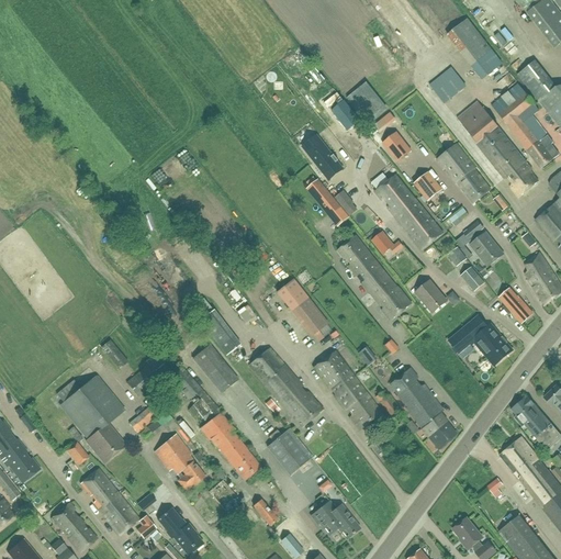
[(560,10),(552,0),(540,0),(527,10),(541,29),(560,13),(560,10)]
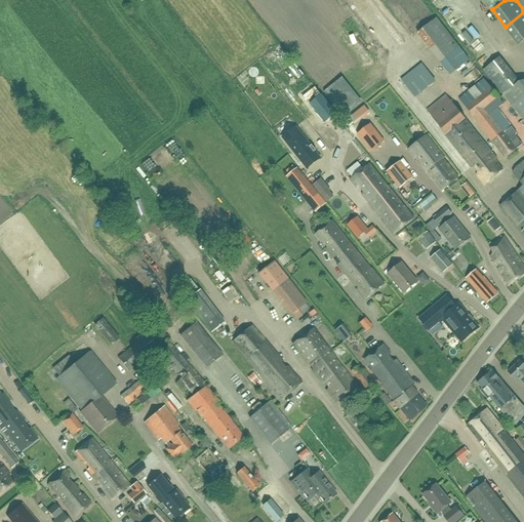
[(523,12),(506,27),(518,43),(523,38),(523,12)]
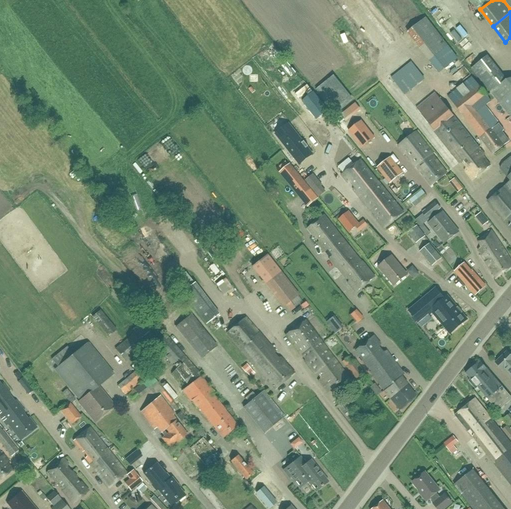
[(426,14),(407,29),(440,70),(458,56),(426,14)]
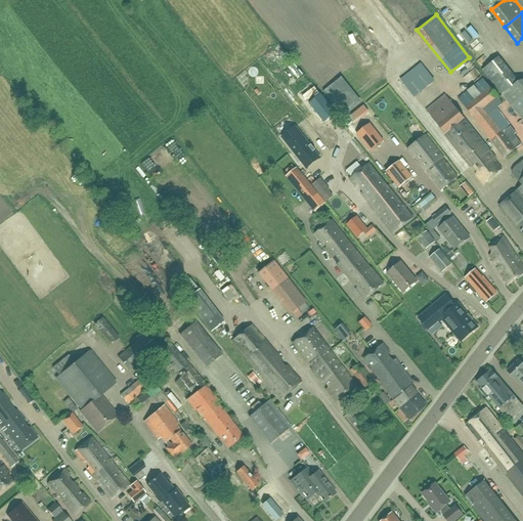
[(522,77),(518,79),(499,54),(483,67),(522,116),(522,77)]
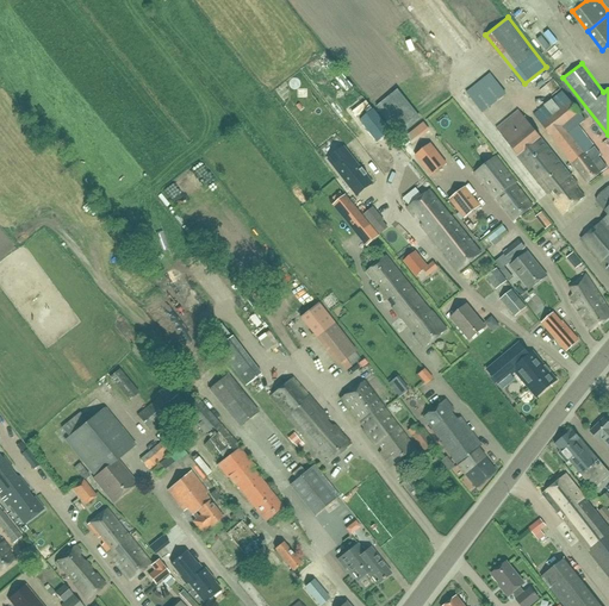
[(483,110),(507,91),(491,70),(467,88),(483,110)]
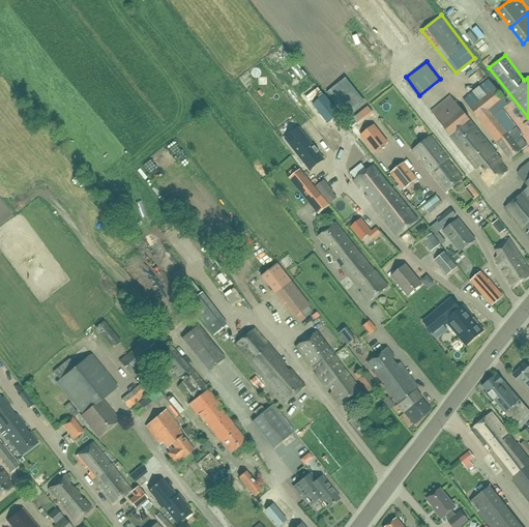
[(346,75),(327,90),(348,115),(366,99),(346,75)]
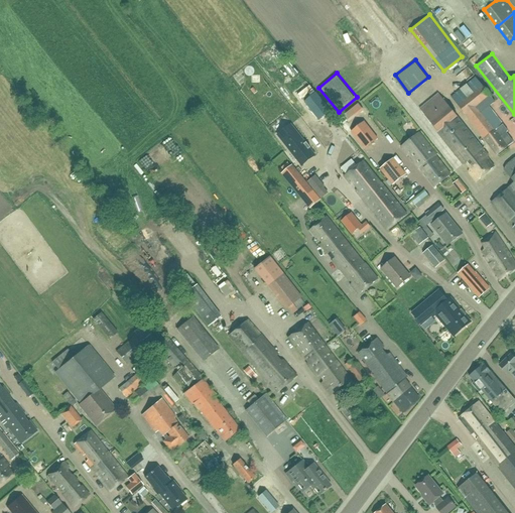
[(514,139),(507,130),(509,128),(490,104),(496,99),(476,75),(453,95),(467,113),(485,137),(485,136),(497,152),(508,144),(508,143),(514,139)]
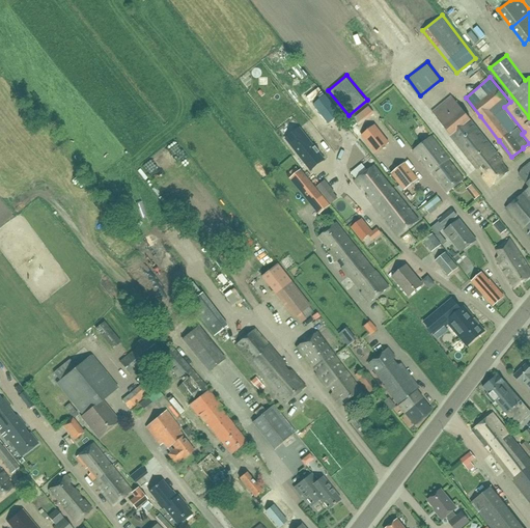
[(325,92),(313,102),(330,121),(340,112),(325,92)]
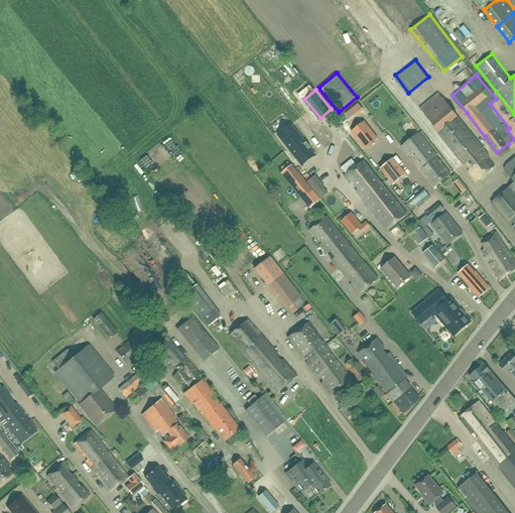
[(477,178),(495,164),(488,154),(489,152),(459,114),(439,91),(420,106),(438,130),(465,161),(467,161),(470,165),(469,169),(477,178)]
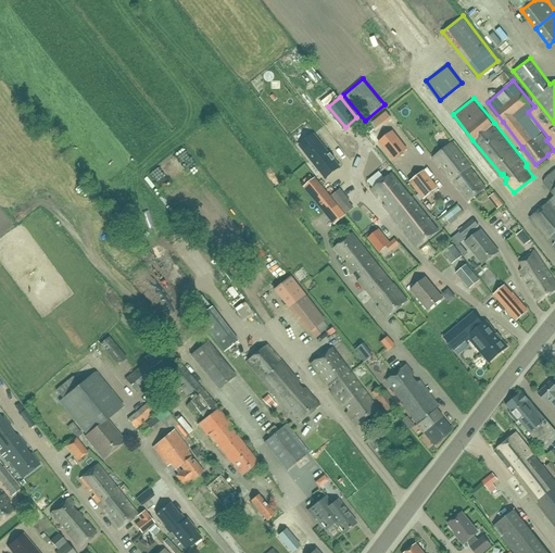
[(387,109),(371,122),(377,129),(392,116),(387,109)]
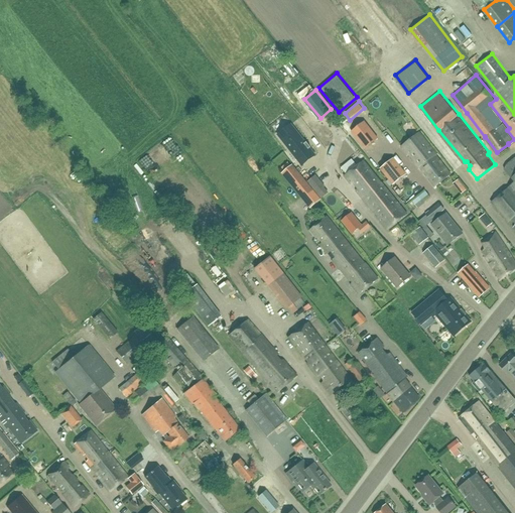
[(379,136),(366,119),(352,130),(365,147),(379,136)]
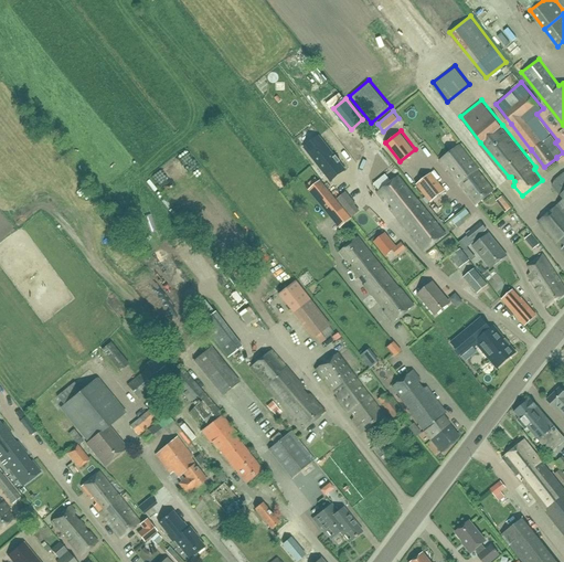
[(346,148),(360,138),(357,133),(342,142),(346,148)]
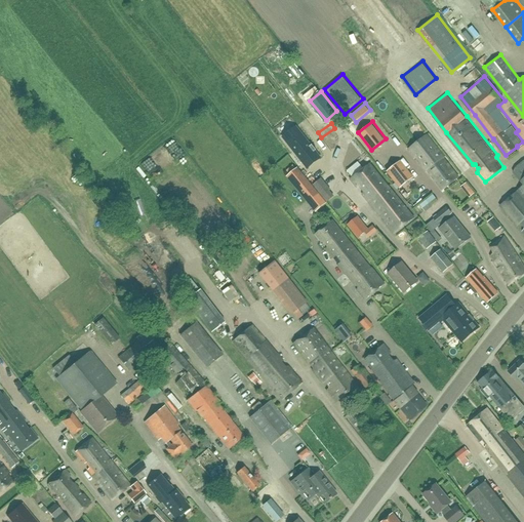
[(308,165),(321,155),(316,149),(317,148),(312,143),(311,144),(297,126),(285,136),(308,165)]
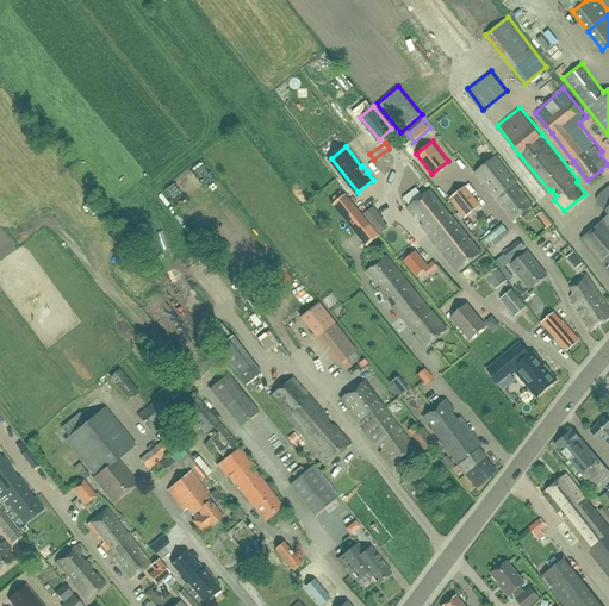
[(399,151),(396,155),(403,163),(406,160),(399,151)]
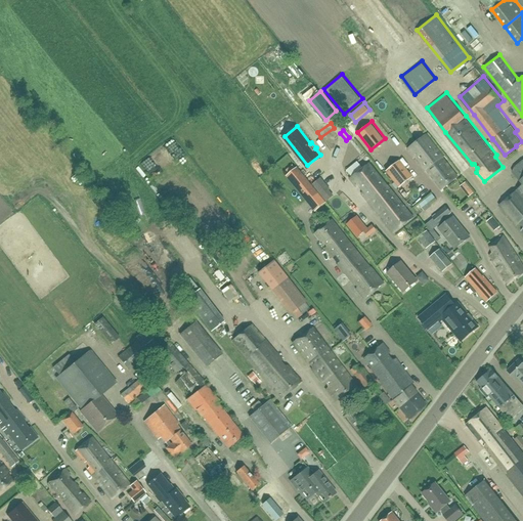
[(427,132),(408,145),(416,155),(418,154),(421,159),(420,160),(426,168),(427,167),(442,186),(459,174),(442,156),(443,155),(427,132)]
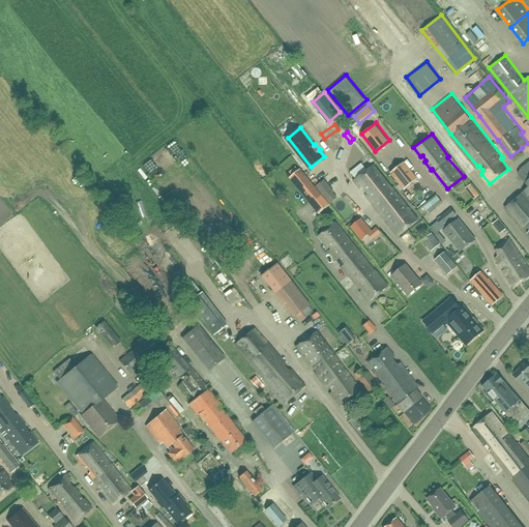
[(404,187),(418,176),(405,159),(390,171),(404,187)]
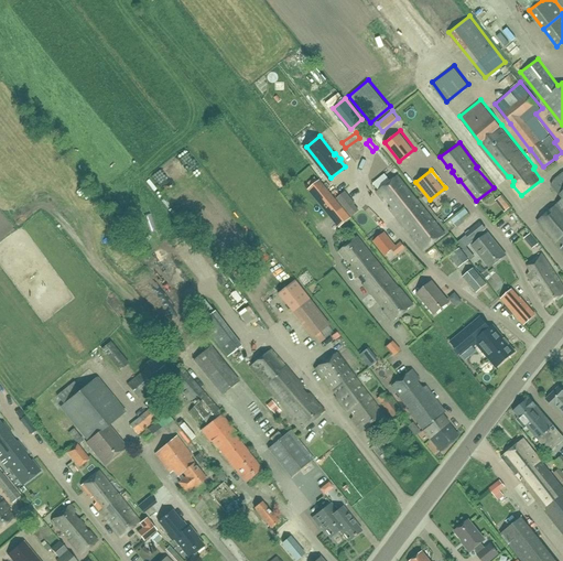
[(562,171),(554,177),(551,183),(560,194),(561,193),(562,194),(562,197),(538,218),(556,240),(559,238),(562,243),(562,246),(562,171)]
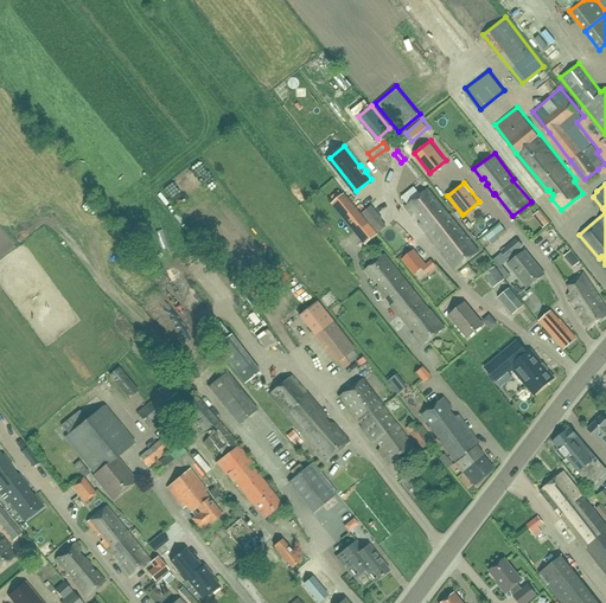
[(420,222),(427,230),(450,212),(428,186),(421,191),(415,185),(403,194),(408,201),(406,204),(414,213),(416,212),(422,219),(420,222)]
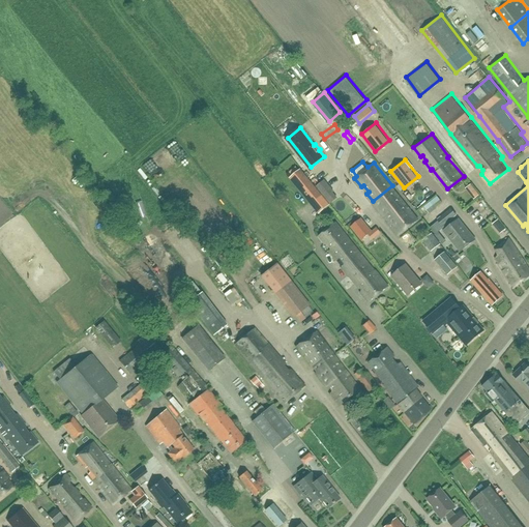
[(319,212),(329,203),(300,167),(290,176),(319,212)]
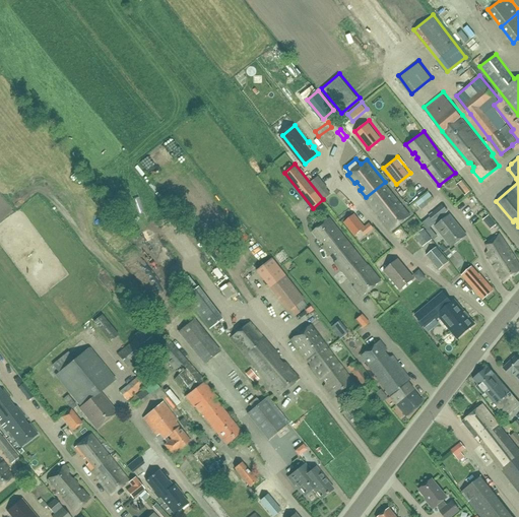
[(318,190),(326,183),(319,174),(311,182),(318,190)]
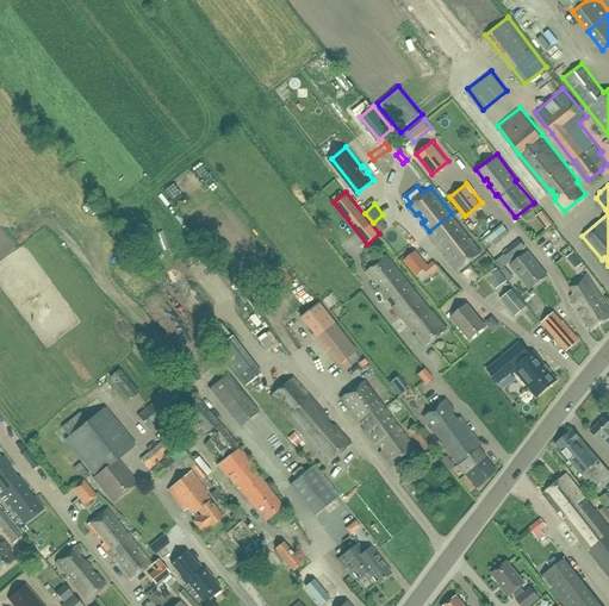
[(378,223),(386,235),(399,226),(391,213),(378,223)]
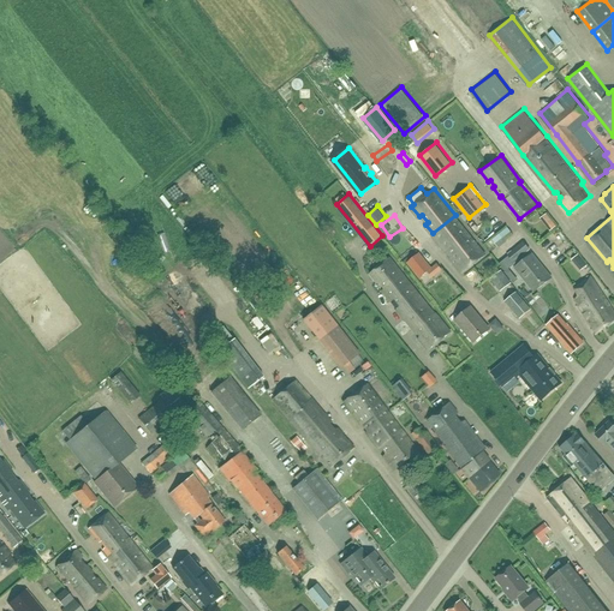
[(455,215),(433,233),(452,257),(463,270),(486,252),(474,238),(475,237),(474,237),(455,215)]
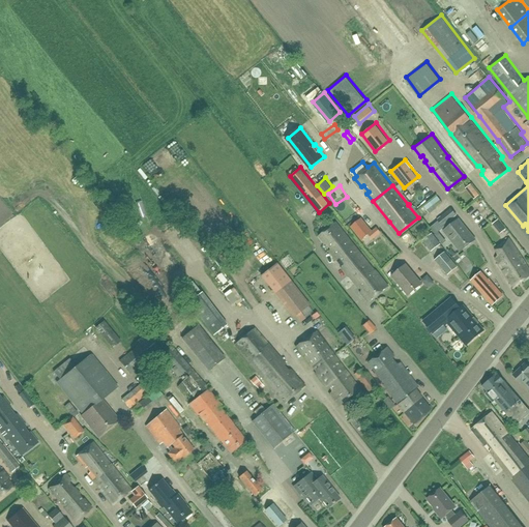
[(437,195),(418,208),(423,215),(442,202),(437,195)]
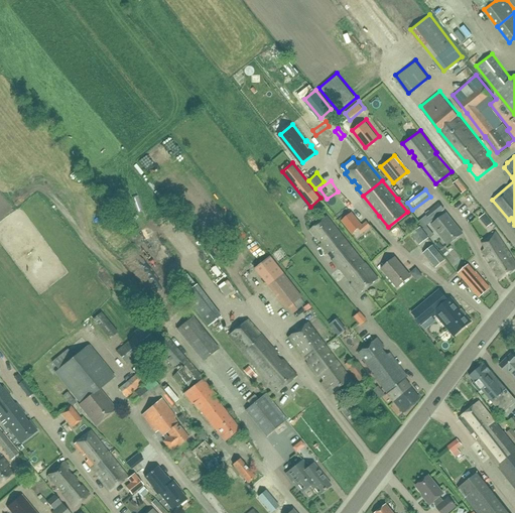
[(441,215),(438,212),(444,207),(439,201),(425,212),(433,221),(432,223),(448,243),(463,231),(446,211),(441,215)]
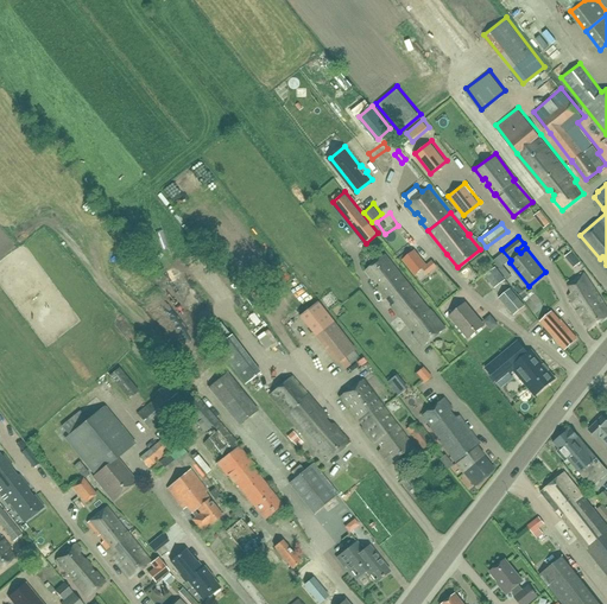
[(416,248),(403,258),(415,273),(423,266),(428,262),(416,248)]
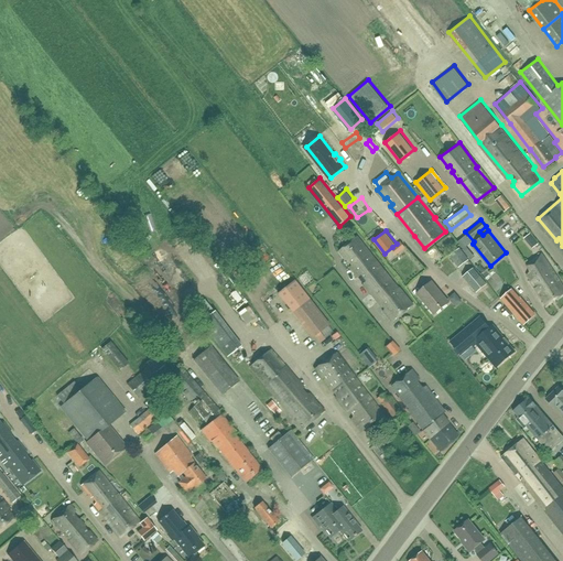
[(387,270),(357,234),(339,248),(346,257),(348,257),(353,262),(352,265),(358,274),(360,274),(365,281),(365,282),(367,286),(387,270)]
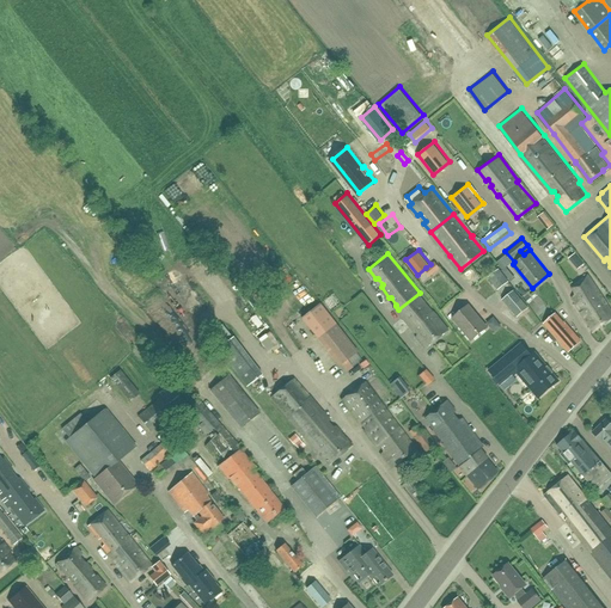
[(431,274),(440,266),(435,260),(431,264),(426,268),(431,274)]
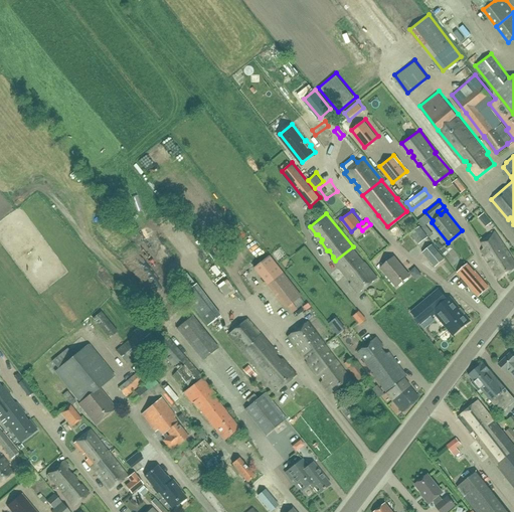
[(429,235),(420,224),(410,231),(419,242),(429,235)]
